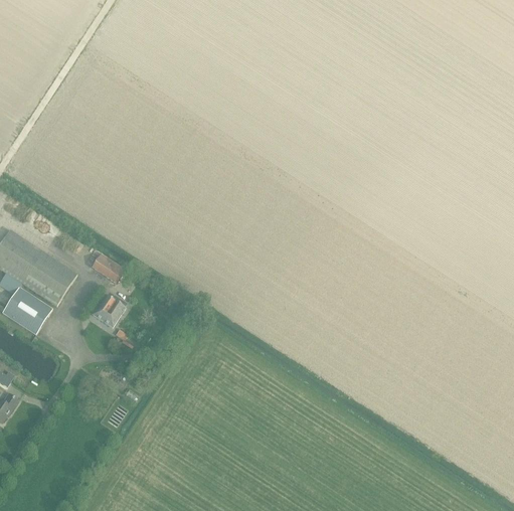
[(0,269),(55,305),(76,273),(9,229),(0,242),(0,269)]
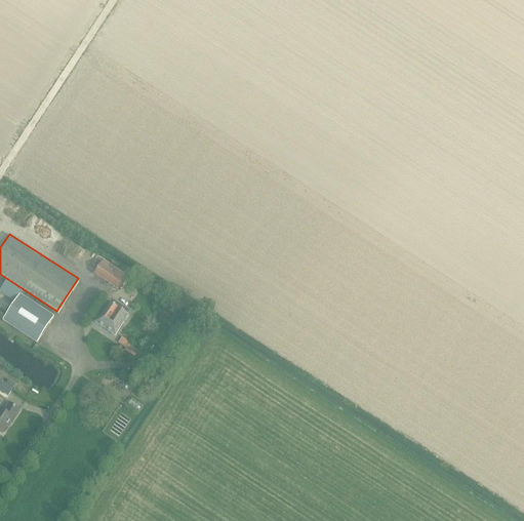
[(92,271),(118,287),(126,274),(102,257),(92,271)]
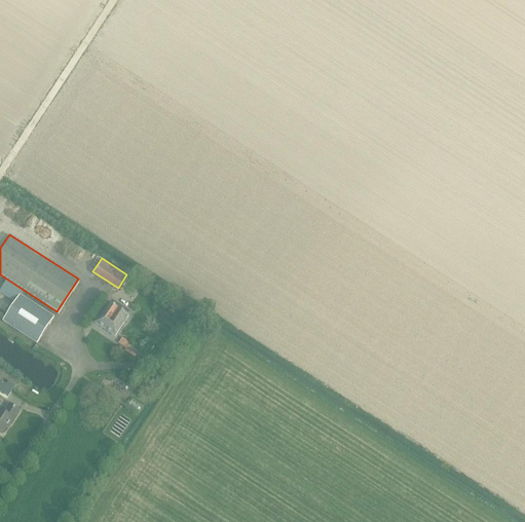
[(36,340),(52,314),(19,292),(2,318),(36,340)]
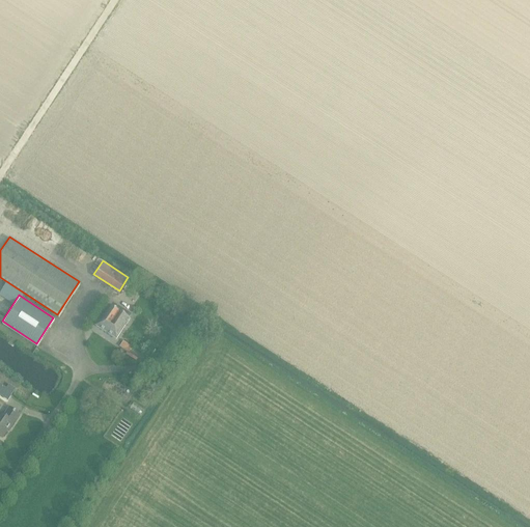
[(115,335),(129,315),(122,311),(124,307),(116,302),(114,306),(108,302),(94,323),(115,335)]
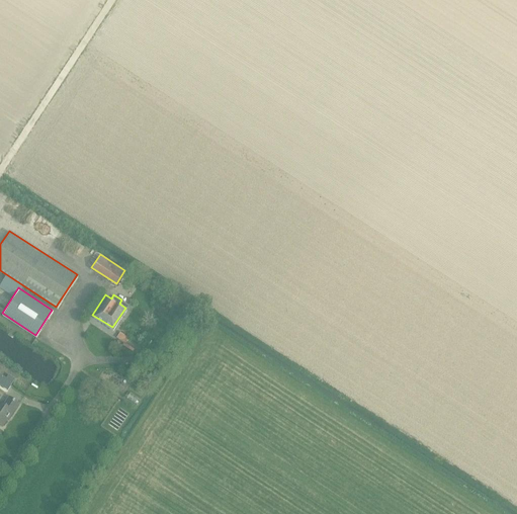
[(124,340),(127,335),(119,330),(115,335),(124,340)]
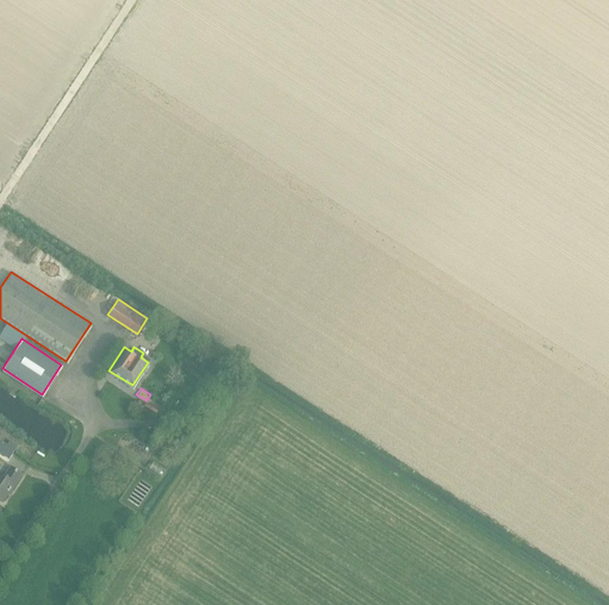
[(0,450),(1,451),(5,446),(12,450),(17,443),(10,438),(7,443),(0,438),(0,450)]
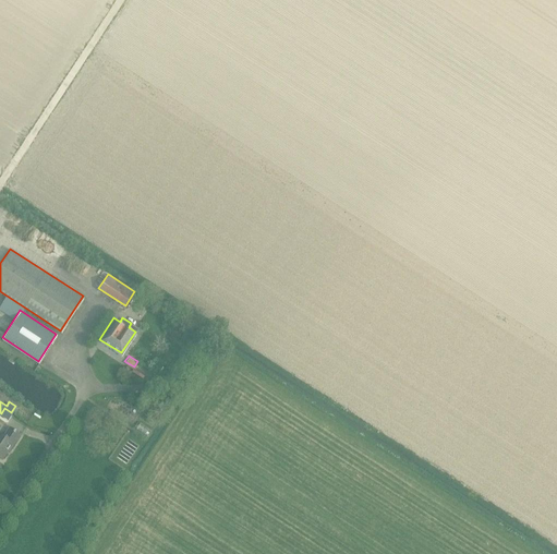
[(11,445),(20,432),(9,425),(3,434),(0,432),(0,456),(1,457),(10,444),(11,445)]
